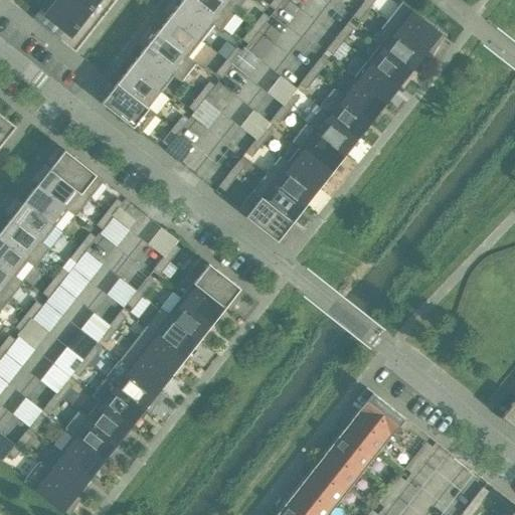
[(75,51),(115,0),(57,0),(46,15),(50,19),(44,27),(75,51)]
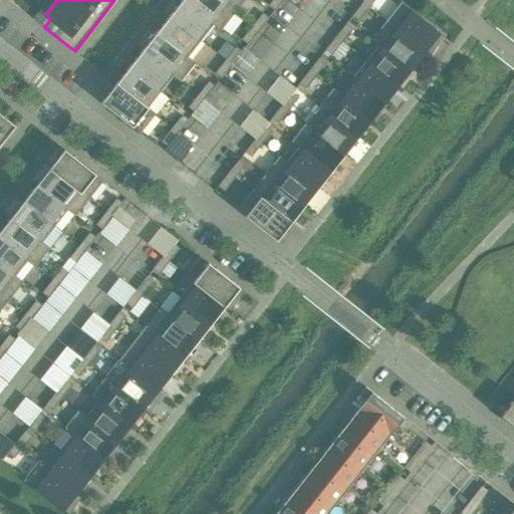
[(221,29),(183,0),(181,0),(169,16),(200,40),(213,24),(220,30),(221,29)]
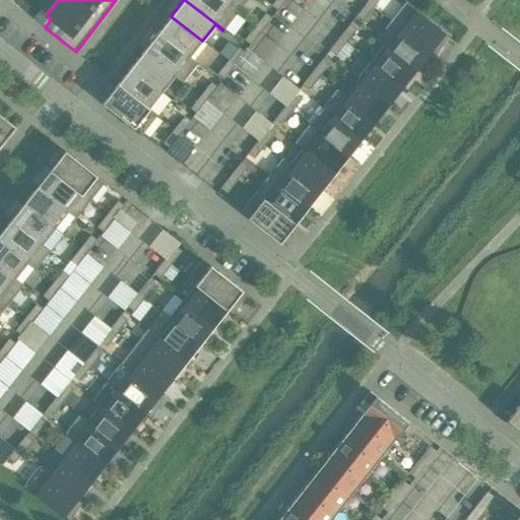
[(237,12),(220,0),(185,0),(223,29),(237,12)]
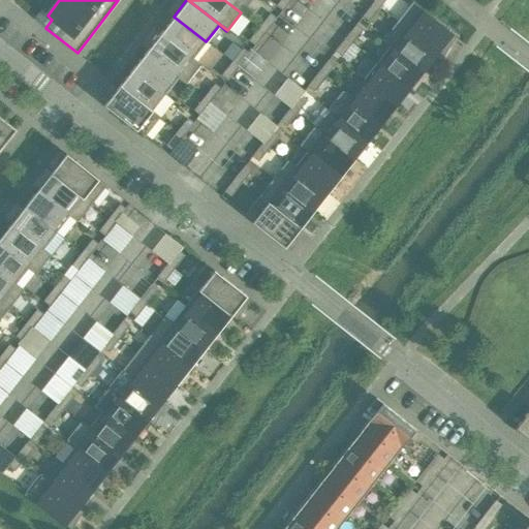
[(251,0),(224,0),(241,12),(251,0)]
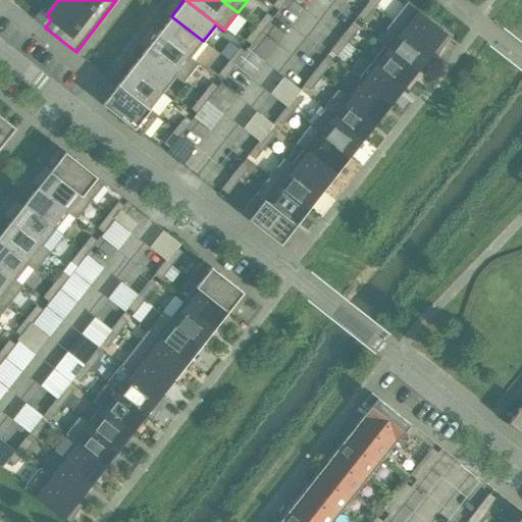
[(278,10),(285,0),(275,0),(272,5),(278,10)]
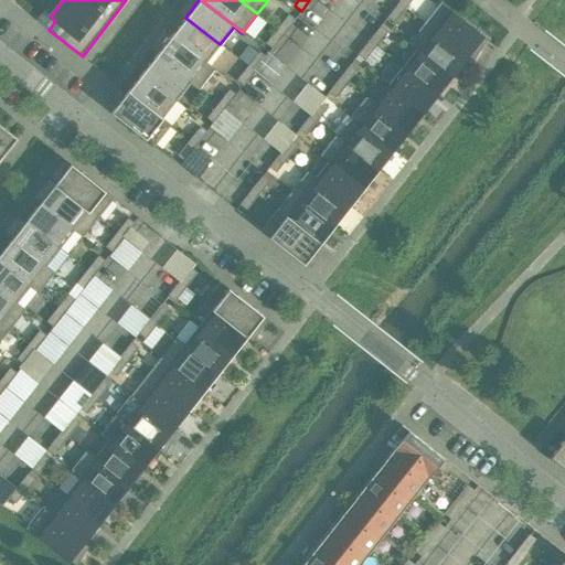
[(403,10),(411,0),(400,0),(396,4),(403,10)]
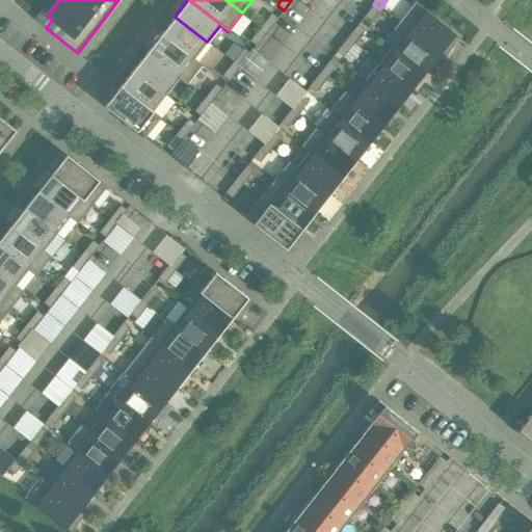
[(454,35),(421,9),(414,3),(399,22),(445,58),(452,47),(447,44),(454,35)]
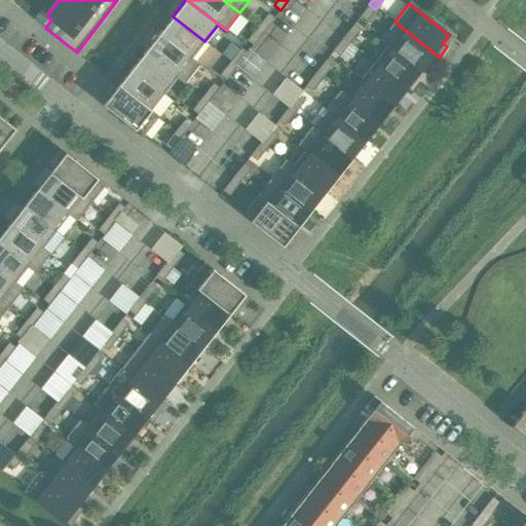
[(367,21),(375,9),(369,4),(360,15),(367,21)]
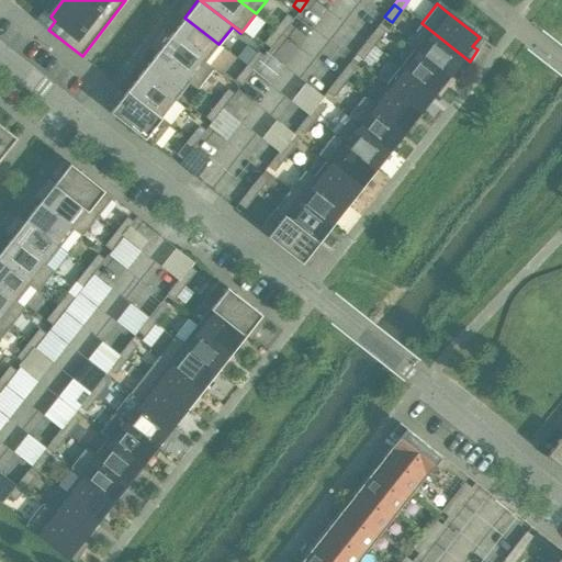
[(282,34),(293,20),(287,14),(276,29),(282,34)]
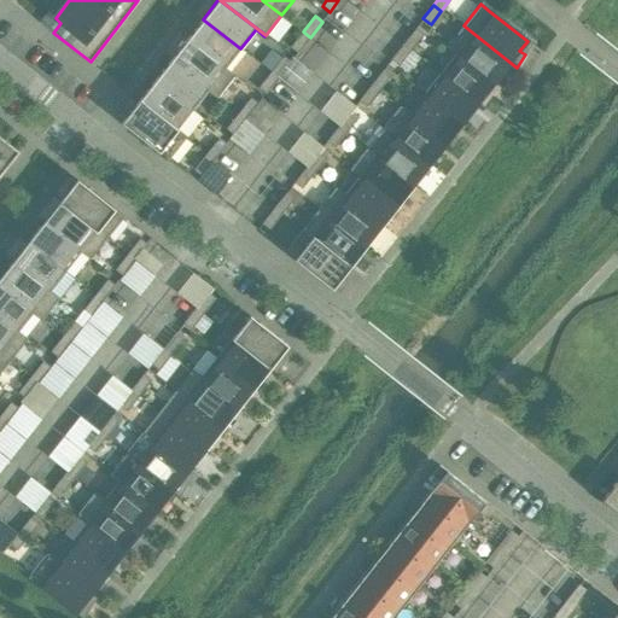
[(240,48),(203,19),(186,40),(233,76),(234,75),(225,68),(240,48)]
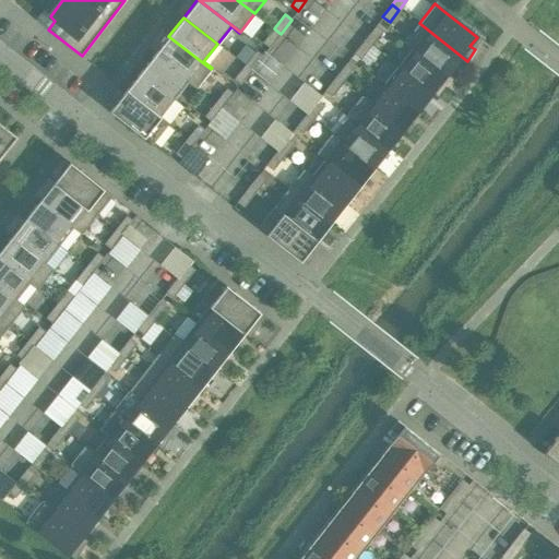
[(467,61),(419,23),(404,42),(447,75),(461,58),(467,62),(467,61)]
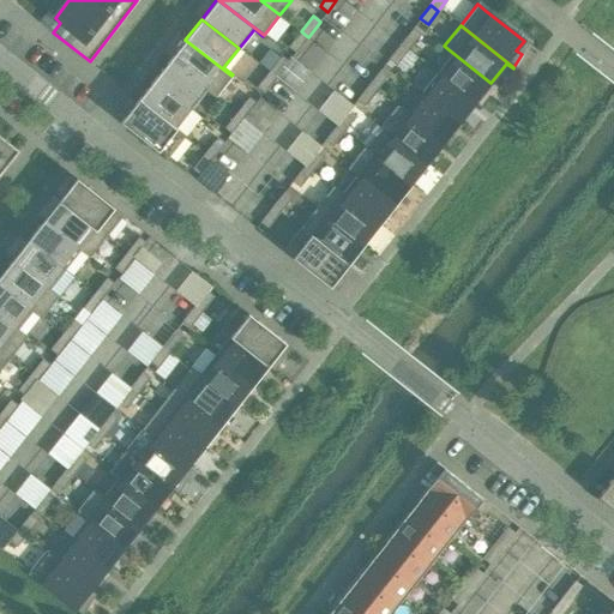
[(408,49),(420,35),(413,29),(401,43),(408,49)]
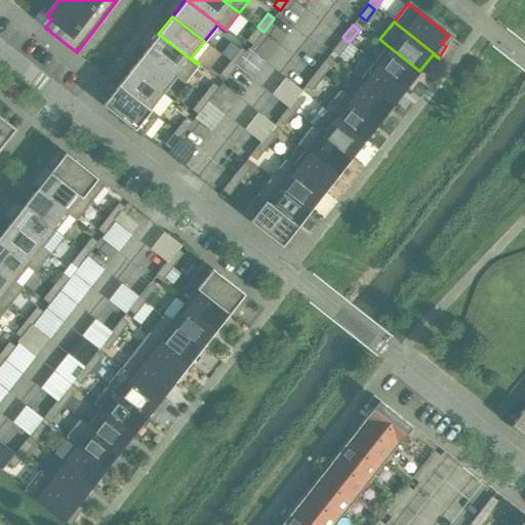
[(253,44),(264,32),(257,27),(246,40),(253,44)]
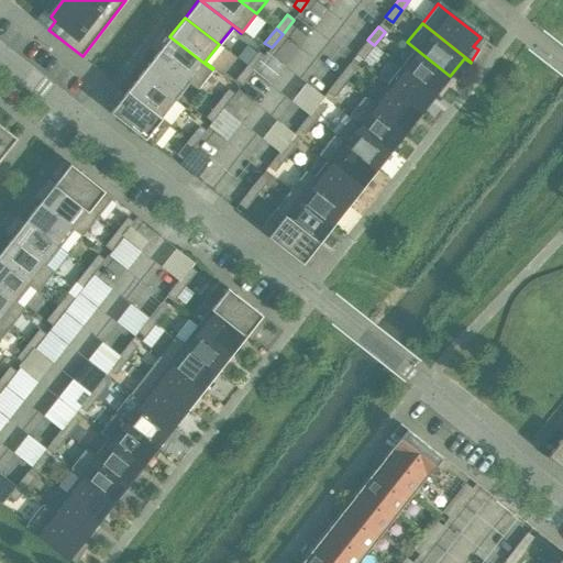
[(212,69),(169,36),(155,55),(198,88),(212,69)]
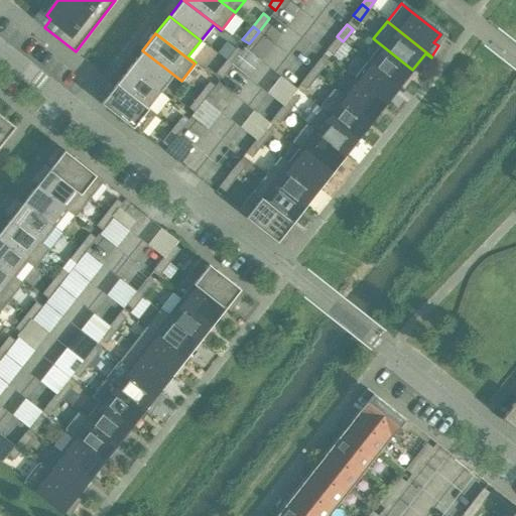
[(333,54),(343,41),(337,36),(327,49),(333,54)]
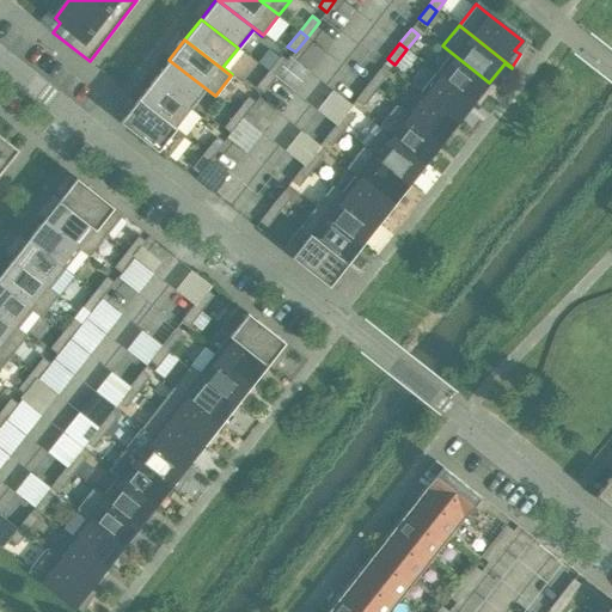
[(489,83),(442,46),(442,47),(451,54),(436,73),(473,103),(489,83)]
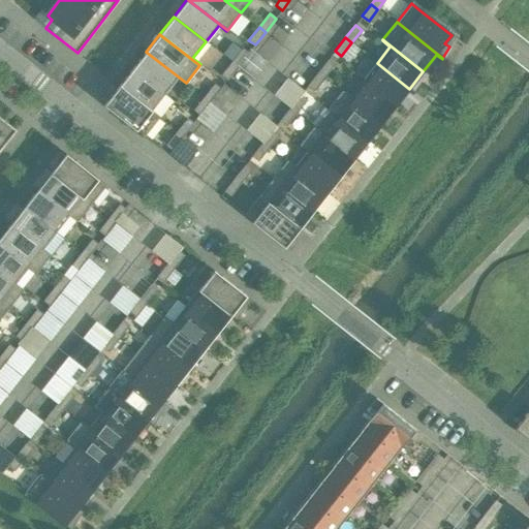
[(238,67),(248,54),(242,49),(231,62),(238,67)]
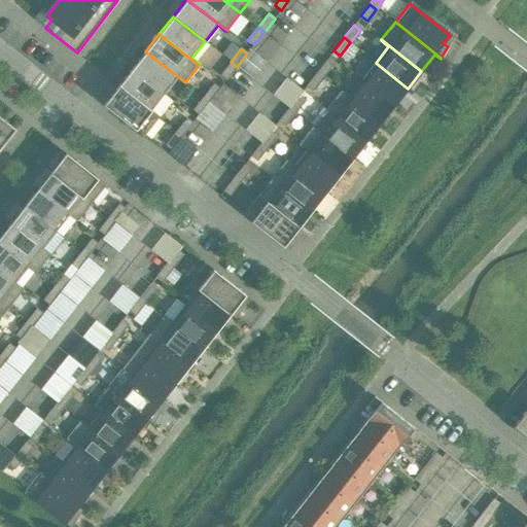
[(185,82),(145,51),(132,68),(164,94),(177,77),(184,83),(185,82)]
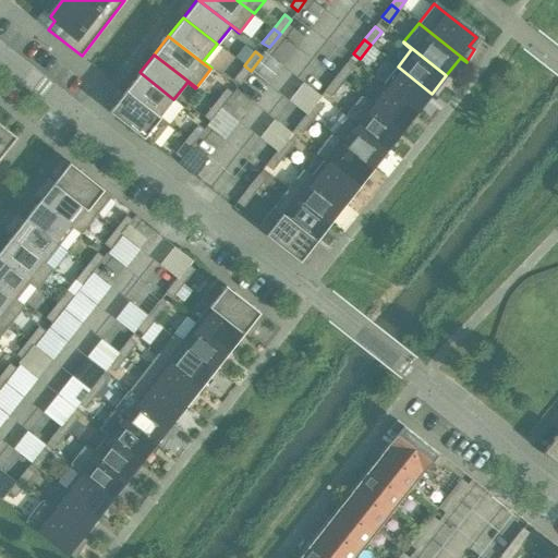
[(341,82),(352,68),(346,63),(335,76),(341,82)]
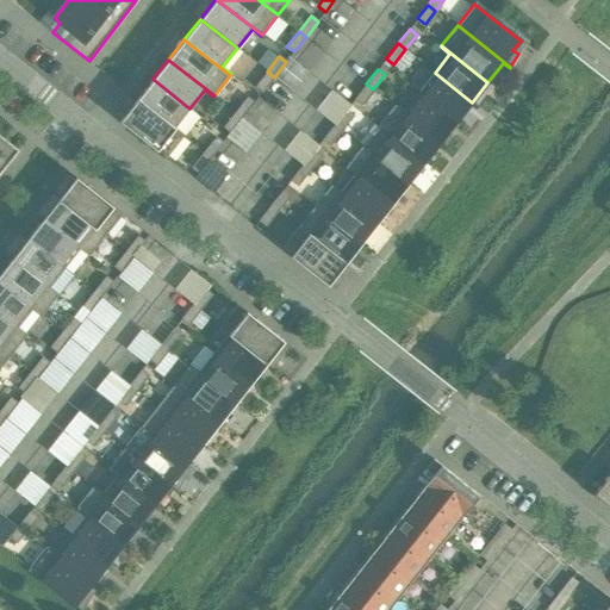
[(262,92),(274,78),(267,72),(255,87),(262,92)]
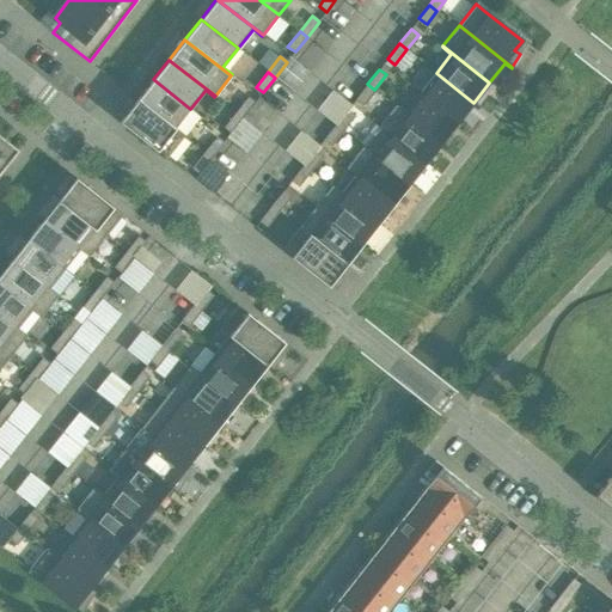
[(473,103),(436,73),(420,93),(458,123),(473,103)]
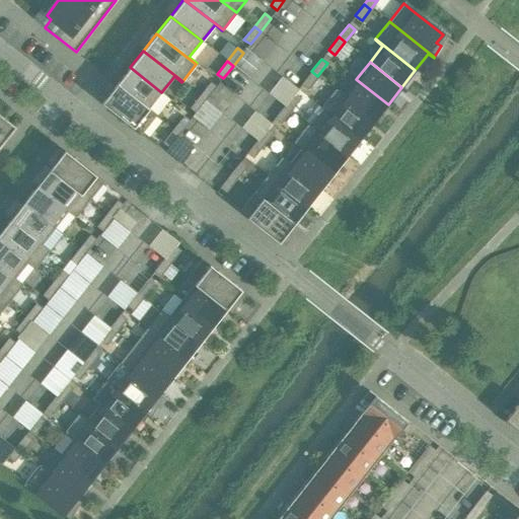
[(161,92),(130,67),(116,84),(155,116),(156,115),(148,108),(161,92)]
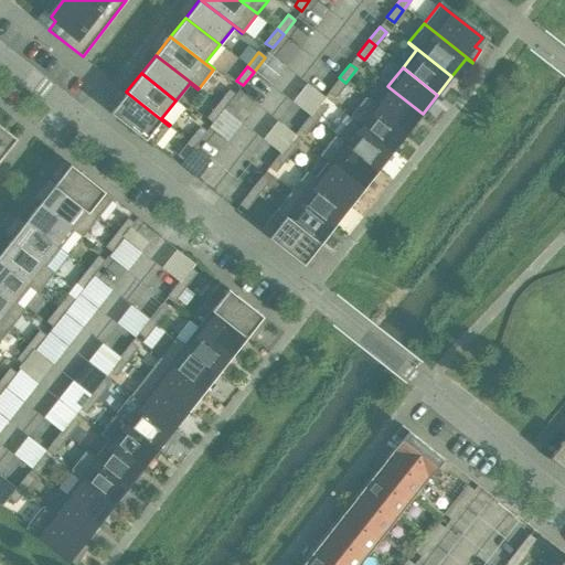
[(334,97),(345,83),(339,77),(328,92),(334,97)]
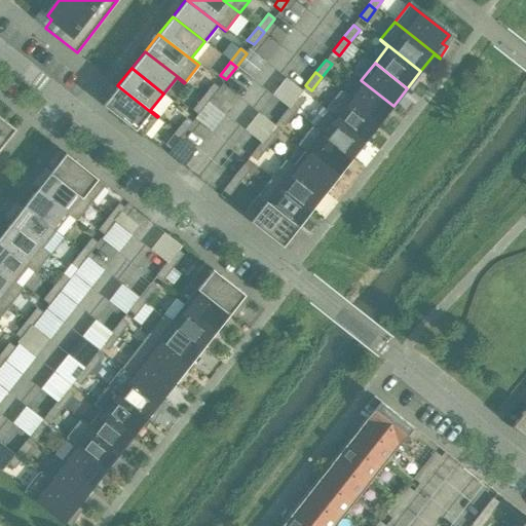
[(393,106),(361,80),(347,97),(340,90),(339,91),(379,122),(393,106)]
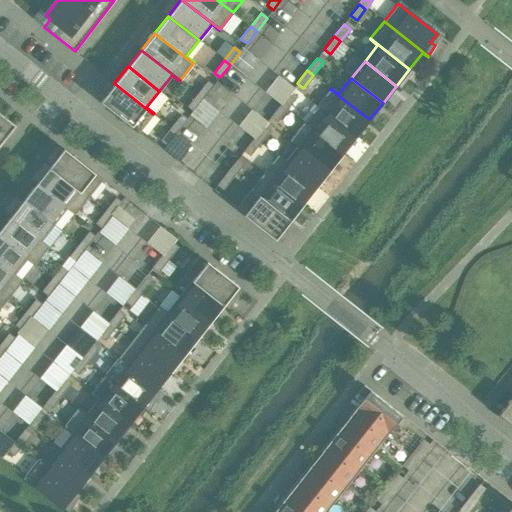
[(203,98),(213,86),(207,81),(197,94),(203,98)]
